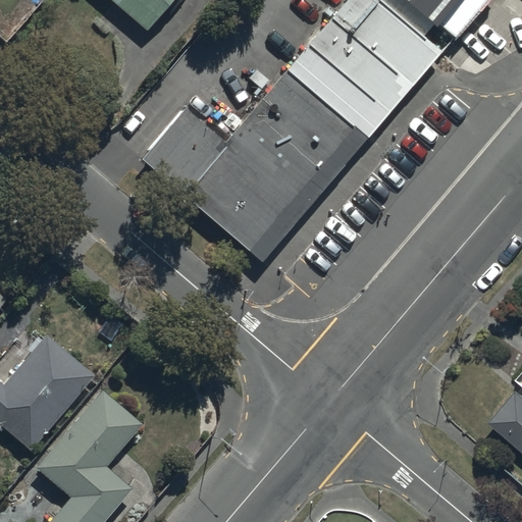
[(108,0),(147,32),(172,0),(108,0)]
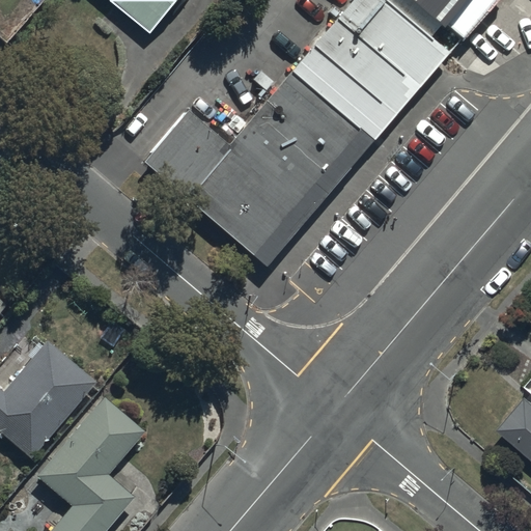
[(435,44),(382,0),(353,0),(227,149),(185,114),(151,154),(262,248),(435,44)]
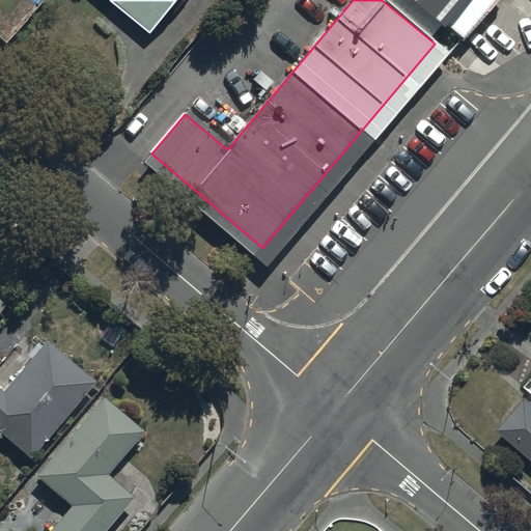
[(404,0),(439,29),(443,24),(463,42),(498,0),(404,0)]
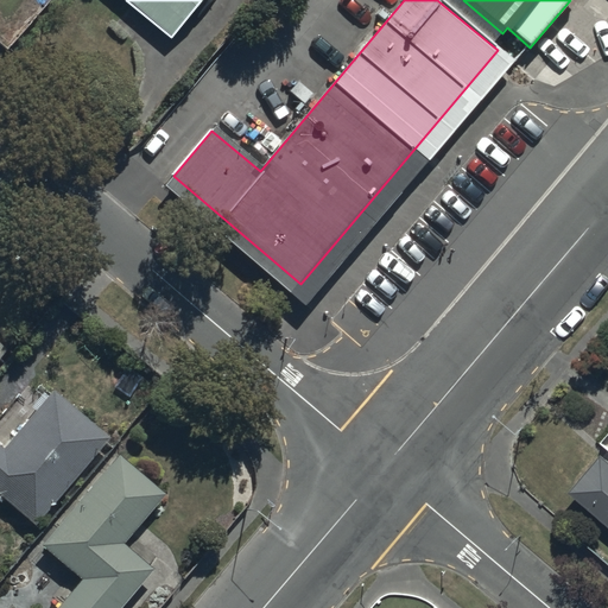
[(0,447),(0,493),(35,524),(108,437),(55,392),(5,451),(0,447)]
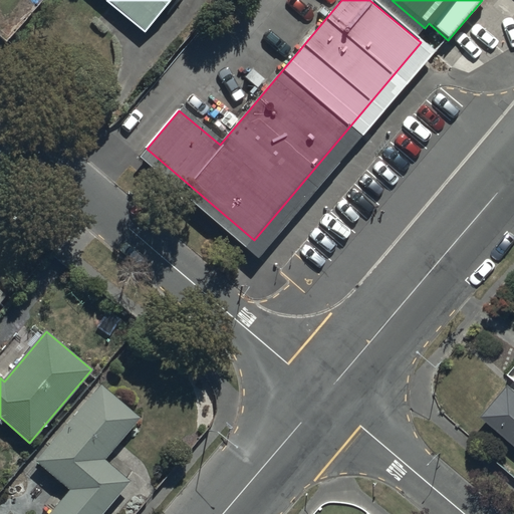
[(513,390),(506,383),(482,413),(513,440),(513,390)]
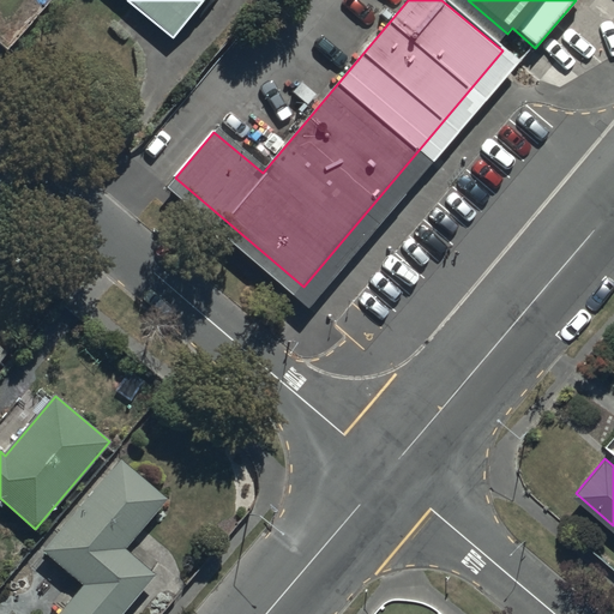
[(122,613),(155,576),(125,548),(168,500),(120,459),(42,551),(83,585),(58,613),(122,613)]
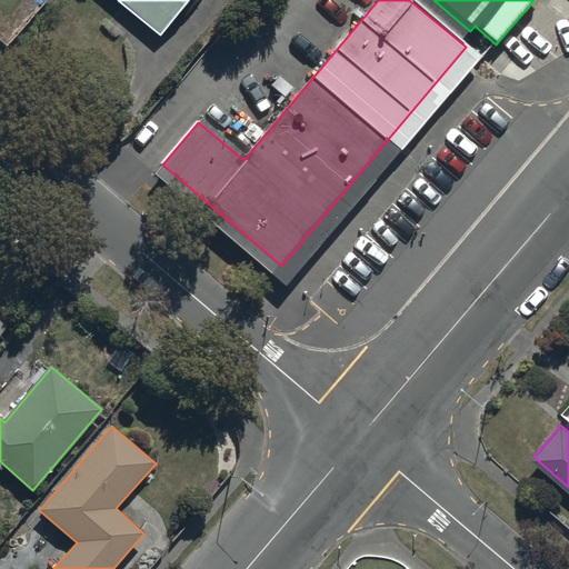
All buildings are outlined.
